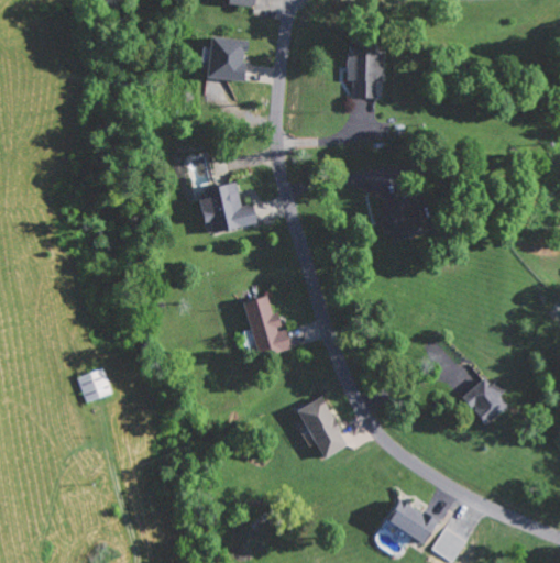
[(206,76),(242,83),(249,41),(212,35),(206,76)]
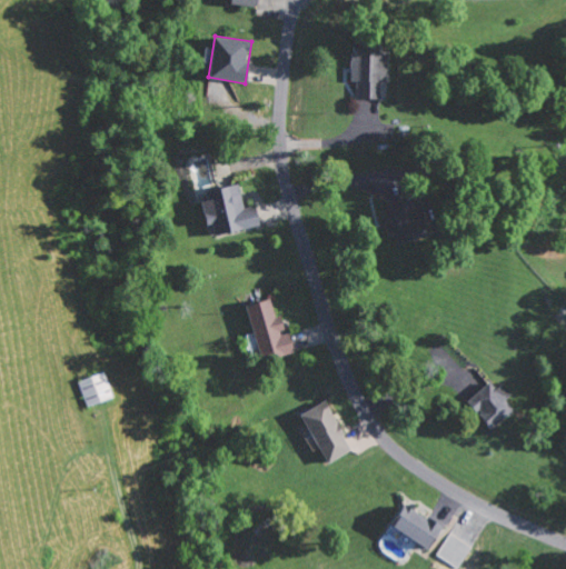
[(355,98),(380,98),(380,81),(388,81),(389,51),(381,51),(381,41),(351,41),(350,82),(356,82),(355,98)]
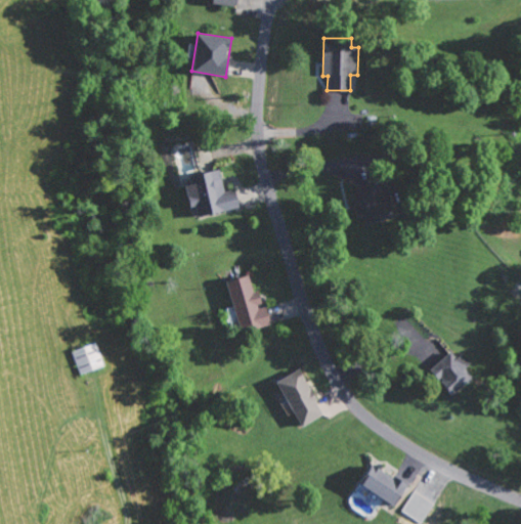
[(193,217),(239,208),(234,189),(224,191),(219,170),(185,176),(193,217)]
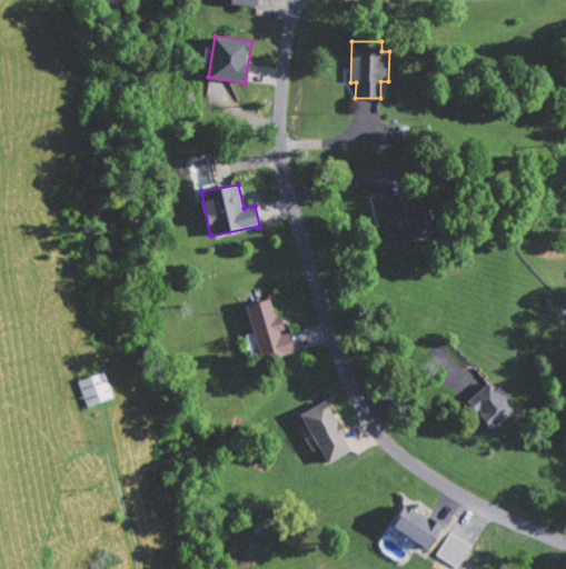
[(421,201),(413,203),(411,195),(383,200),(389,233),(394,232),(397,242),(429,236),(421,201)]
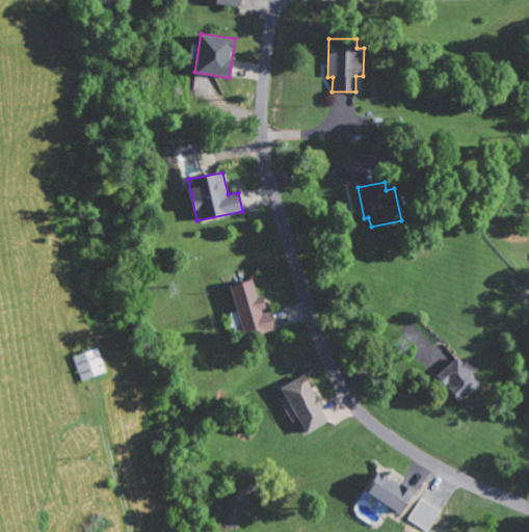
[(230,286),(246,338),(274,329),(268,310),(266,311),(261,295),(257,296),(252,280),(230,286)]
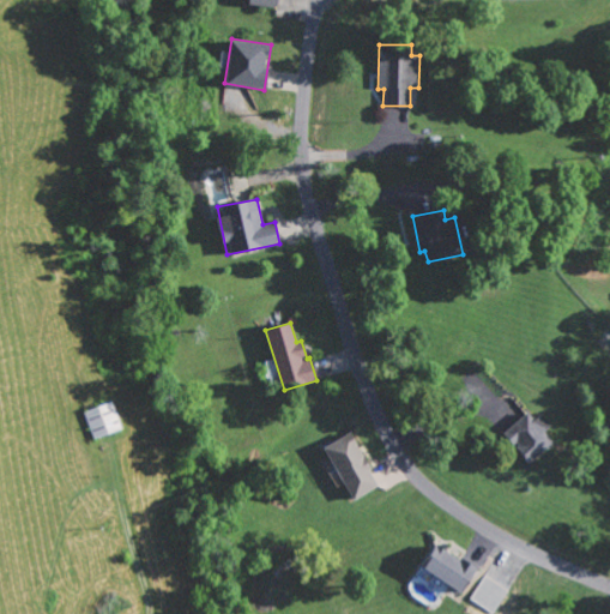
[(83,410),(91,439),(121,429),(112,402),(83,410)]
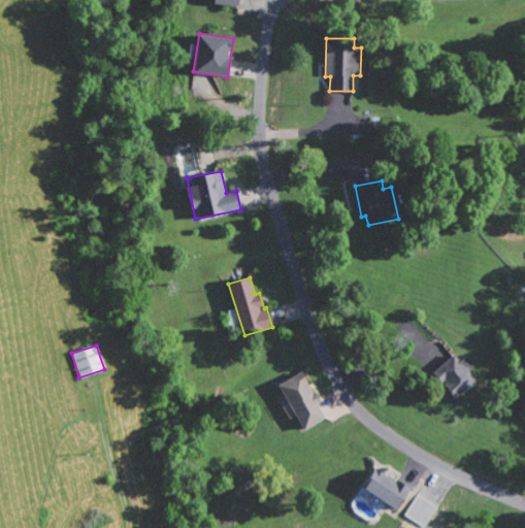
[(476,378),(468,371),(474,365),(465,356),(460,361),(453,353),(432,375),(457,398),(476,378)]
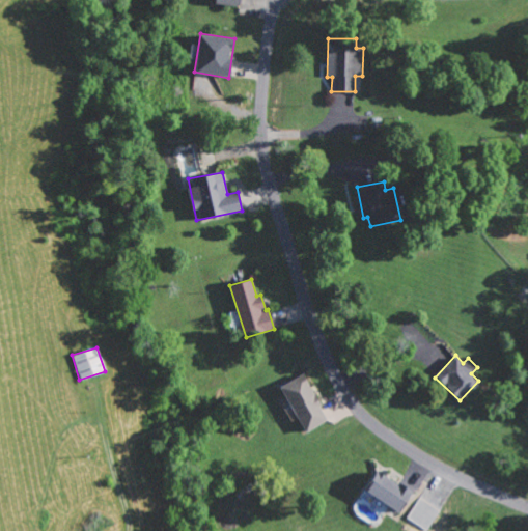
[(303,432),(327,422),(305,374),(281,386),(303,432)]
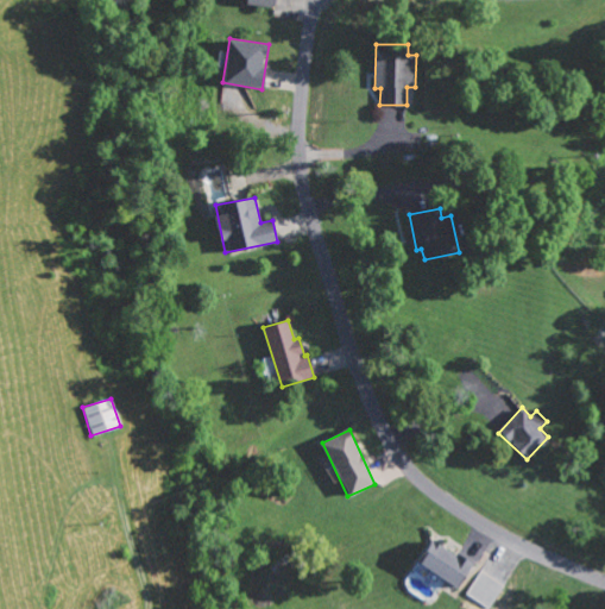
[(418,564),(458,588),(473,564),(433,540),(418,564)]
